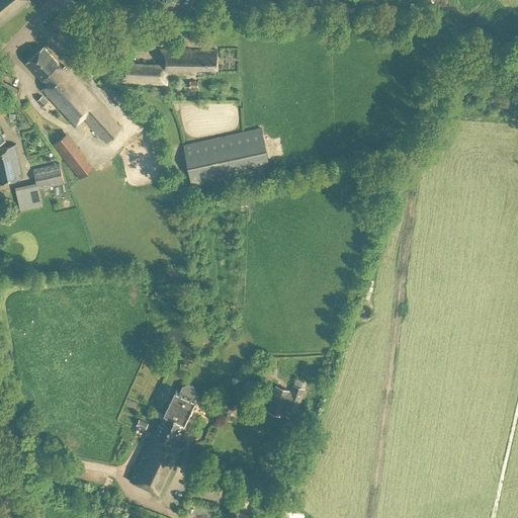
[(29,0),(0,0),(0,26),(31,2),(29,0)]
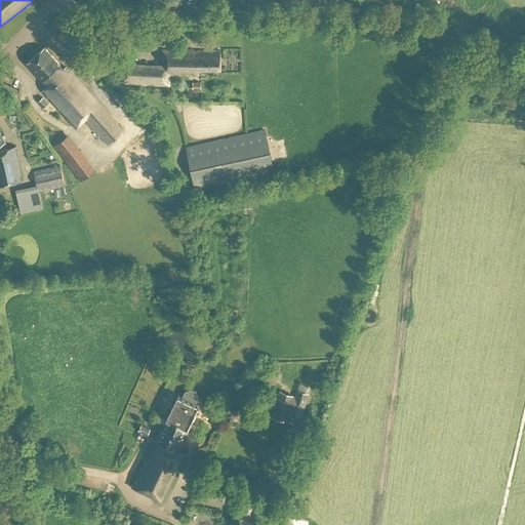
[(46,84),(64,69),(44,47),(27,63),(46,84)]
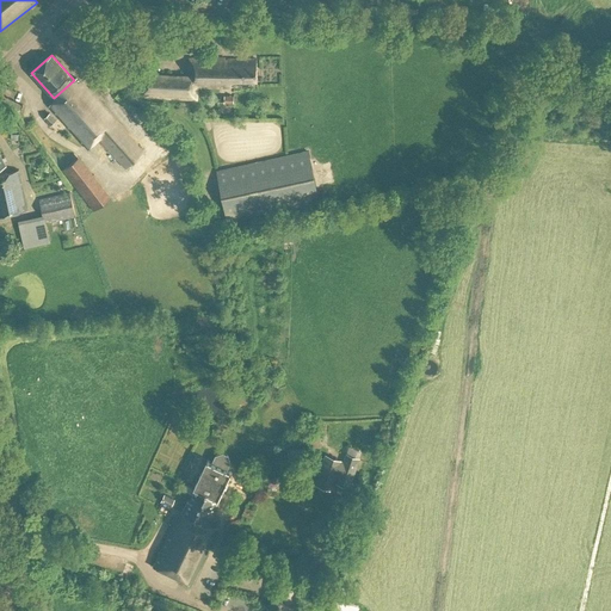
[(178,98),(197,99),(197,90),(220,90),(220,86),(223,86),(223,88),(232,88),(232,82),(257,82),(257,59),(226,59),(226,56),(187,57),(189,69),(192,69),(192,75),(142,73),(141,96),(171,98),(171,96),(178,97),(178,98)]
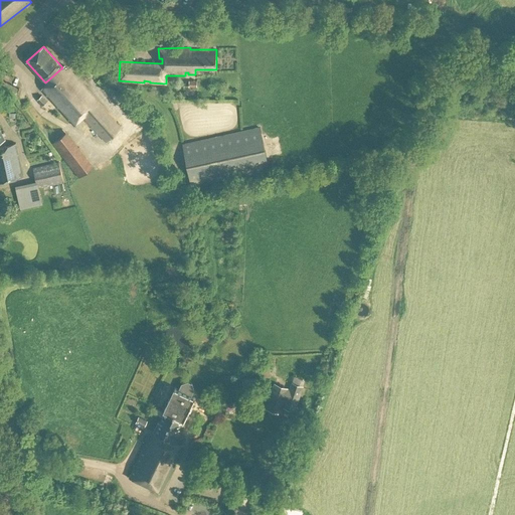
[(62,67),(45,82),(42,89),(75,125),(84,117),(106,142),(122,127),(64,64),(62,67)]
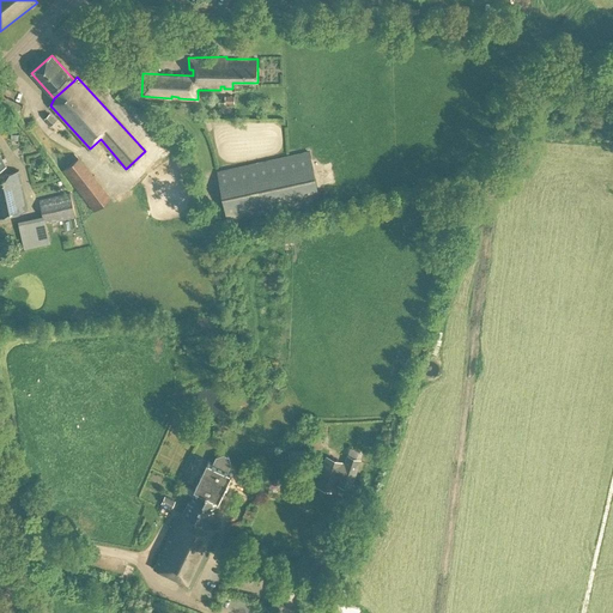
[(50,114),(44,119),(50,126),(56,121),(50,114)]
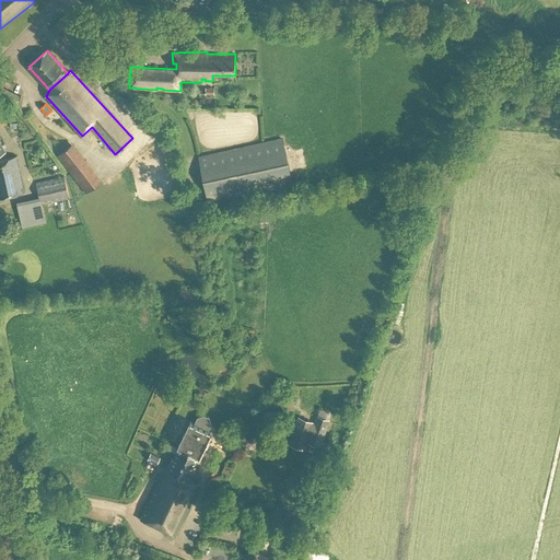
[(232,150),(198,155),(208,203),(292,186),(282,139),(232,150)]
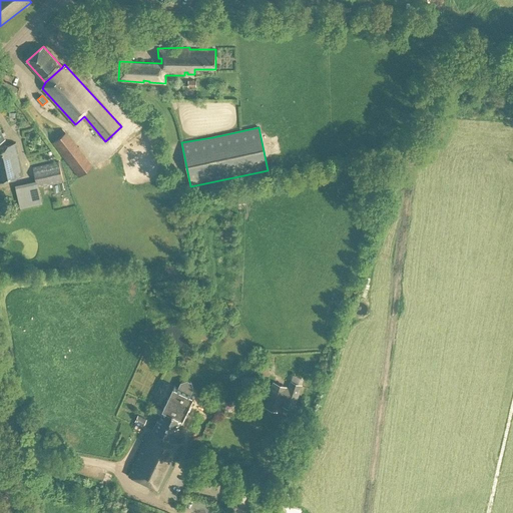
[(66,131),(51,143),(77,176),(92,164),(66,131)]
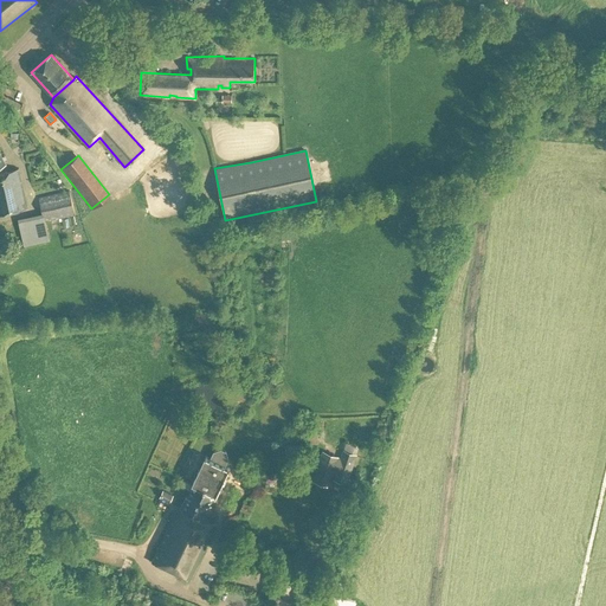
[(0,213),(28,207),(19,168),(0,172),(0,213)]
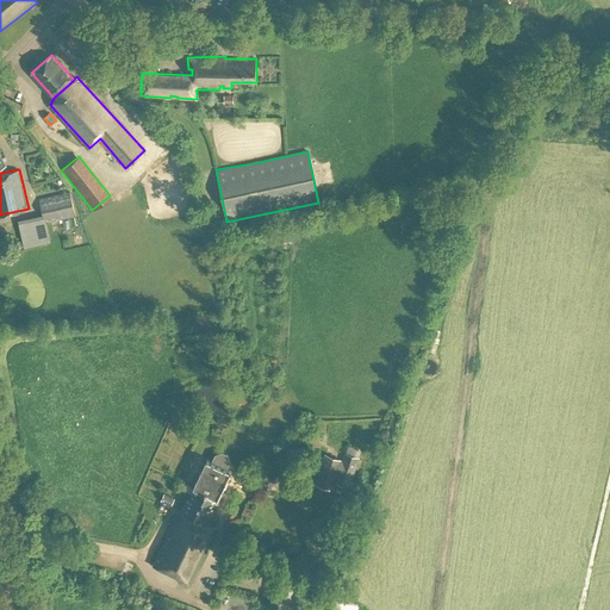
[(39,199),(43,215),(18,221),(24,248),(50,242),(47,223),(76,216),(69,192),(39,199)]
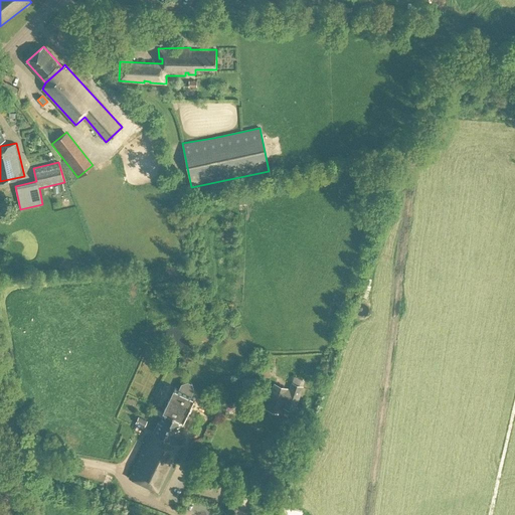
[(271,367),(263,367),(263,376),(271,376),(271,367)]
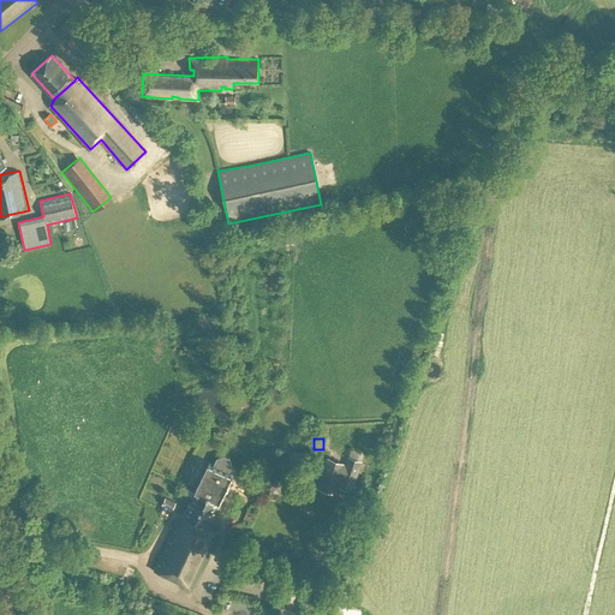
[(293,452),(294,466),(309,465),(308,451),(293,452)]
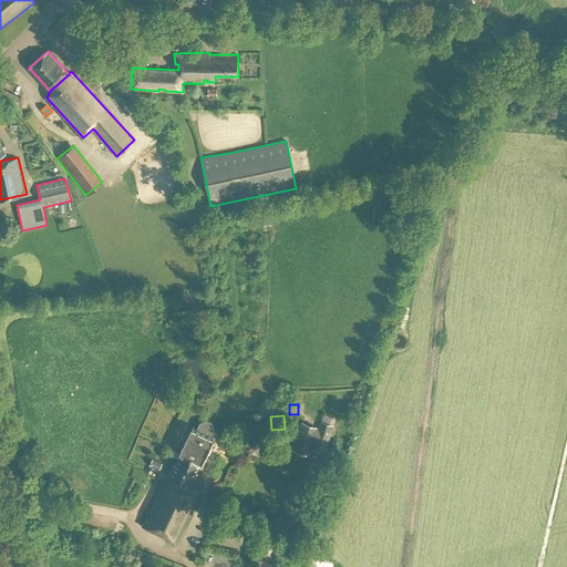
[(199,422),(196,430),(192,428),(179,453),(182,454),(176,465),(174,465),(169,475),(167,474),(143,525),(177,543),(202,492),(192,486),(197,473),(196,473),(200,463),(202,464),(208,450),(214,437),(210,436),(213,429),(210,422),(206,420),(199,422)]
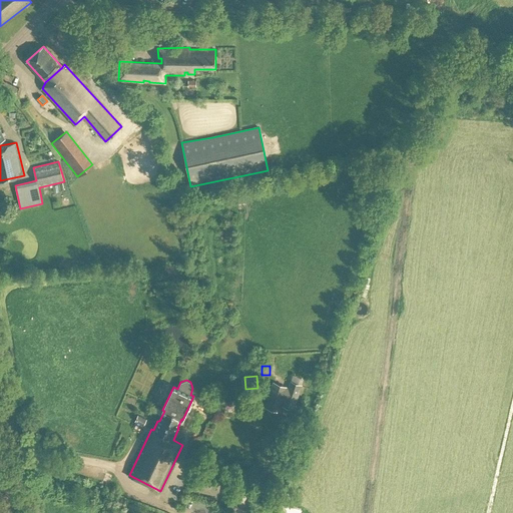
[(273,382),(265,407),(279,412),(282,403),(283,403),(282,406),(294,410),(303,385),(291,380),(288,387),(287,387),(287,386),(273,382)]
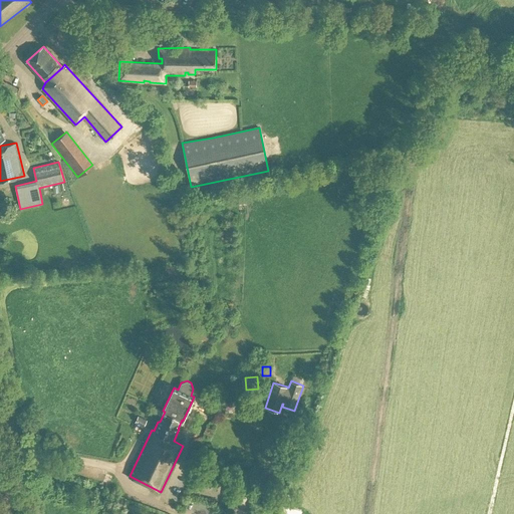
[(136,422),(144,426),(147,420),(139,415),(136,422)]
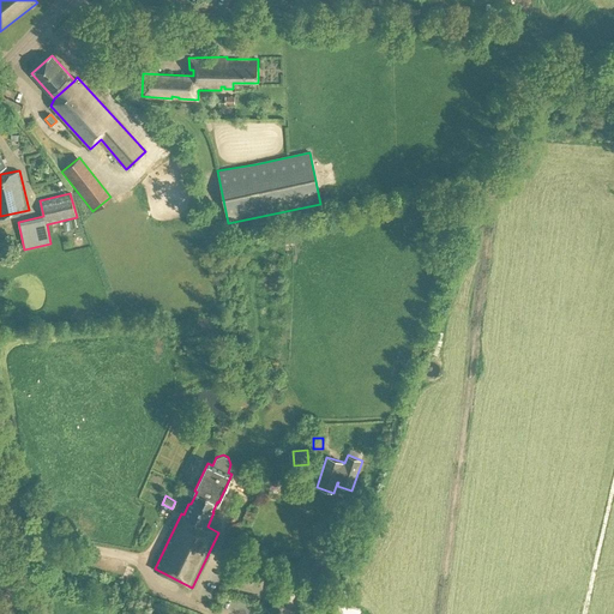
[(230,549),(226,560),(244,567),(245,569),(250,558),(248,557),(230,549)]
